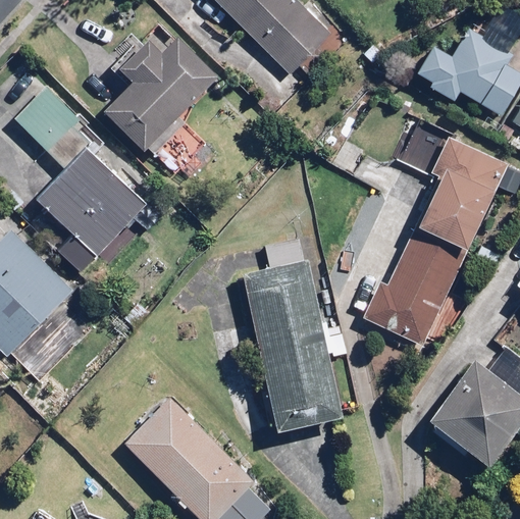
[(289,0),(213,0),(293,75),(329,39),(289,0)]
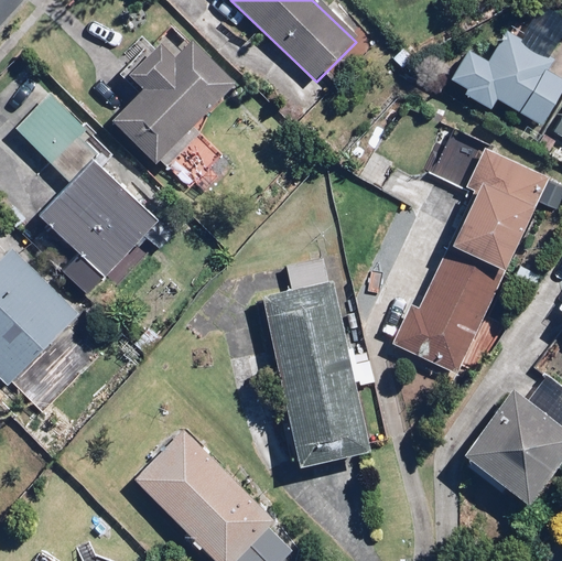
[(551,56),(507,30),(499,44),(498,43),(485,65),(466,55),(452,78),(469,88),(465,96),(490,110),(495,104),(498,98),(540,123),(561,86),(561,82),(543,71),(551,56)]
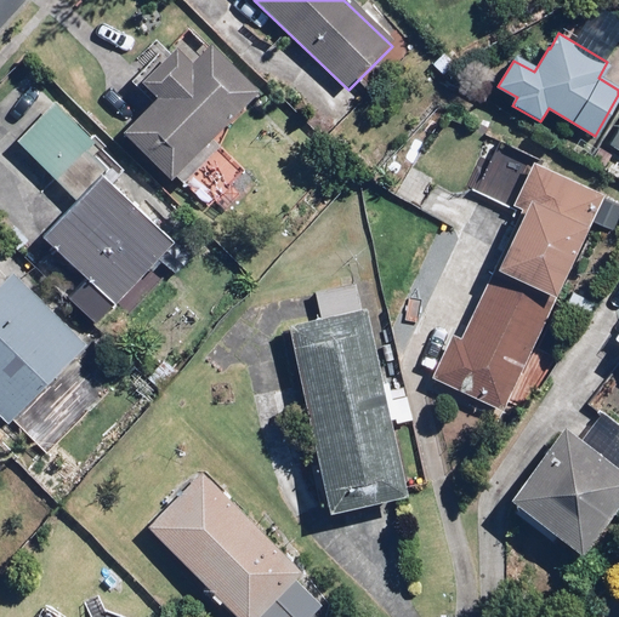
[(191,72),(174,53),(145,84),(162,102),(128,137),(175,183),(259,97),(211,51),(191,72)]
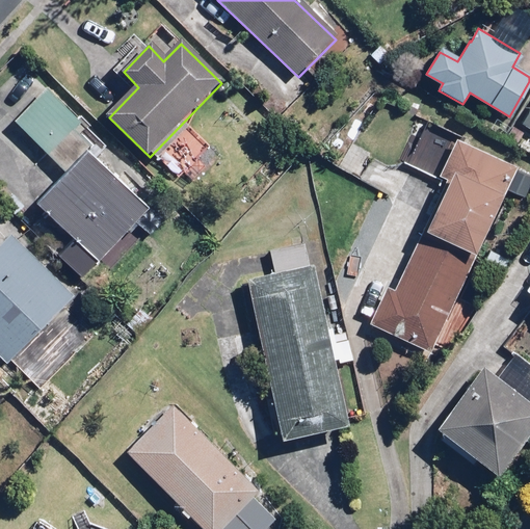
[(78,128),(43,95),(15,124),(50,157),(78,128)]
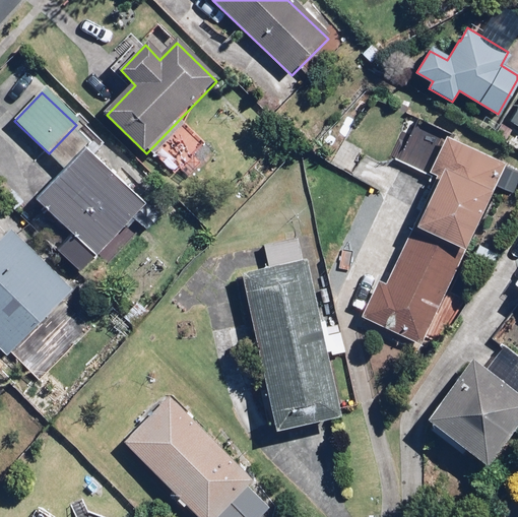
[(517,128),(517,104),(508,122),(517,128)]
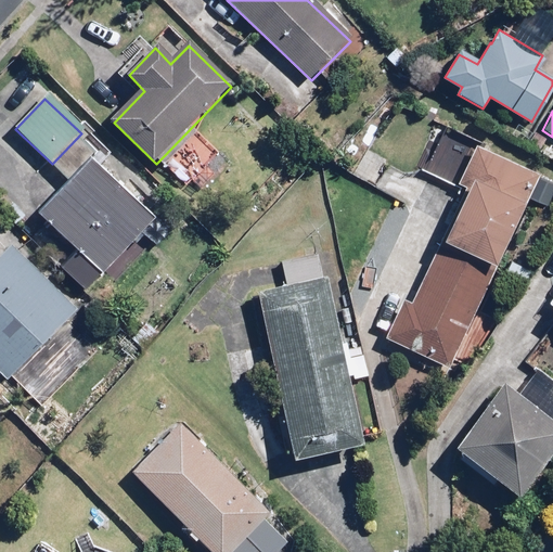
[(523,214),(540,178),(476,148),(459,183),(468,188),(412,306),(401,302),(385,334),(450,366),(523,214)]
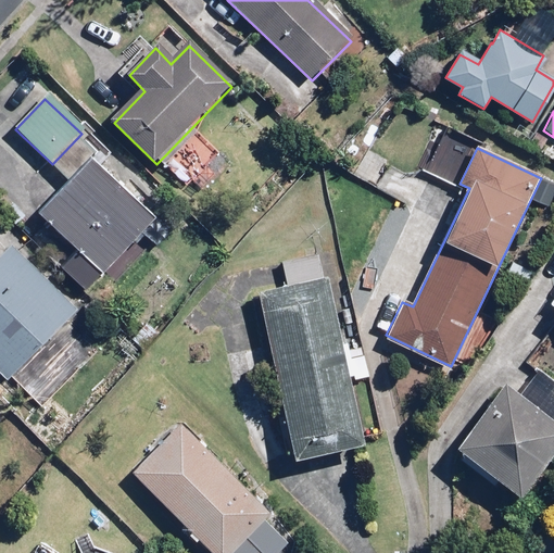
[(387,162),(365,151),(353,177),(375,188),(387,162)]
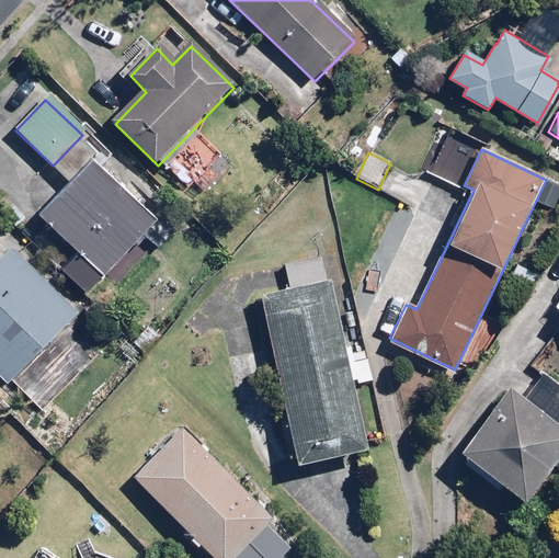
[(94,161),(43,215),(107,276),(159,223),(94,161)]
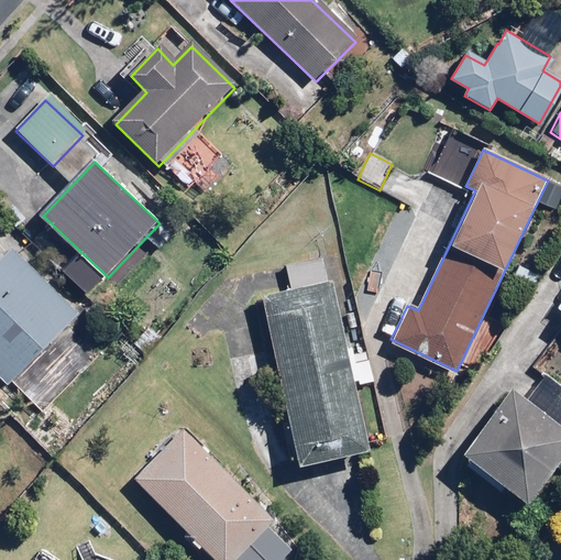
[(86,299),(108,277),(80,251),(58,273),(86,299)]
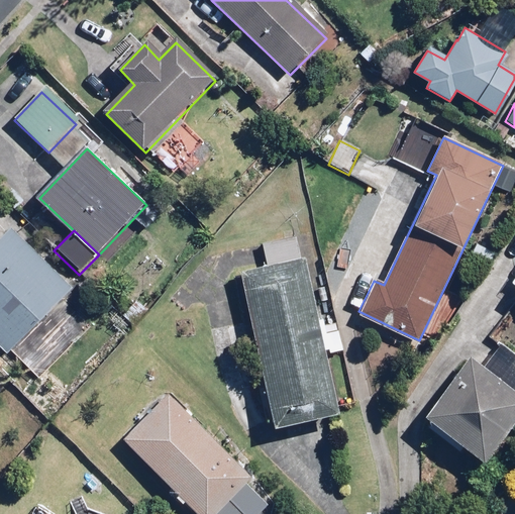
[(11,233),(0,243),(0,345),(10,354),(72,291),(11,233)]
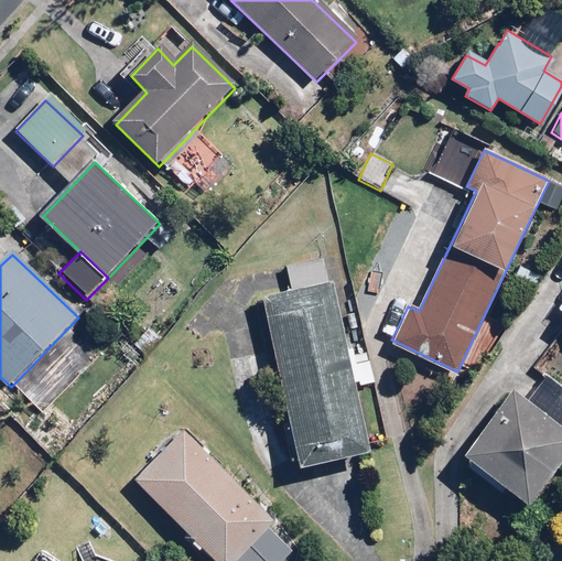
[(359,384),(352,348),(346,351),(330,281),(259,298),(299,470),(370,453),(354,386),(359,384)]
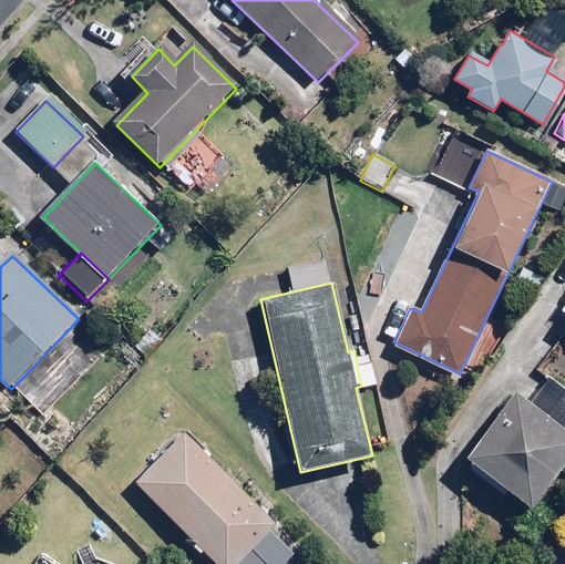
[(564,392),(547,380),(531,404),(515,393),(464,468),(505,496),(507,492),(535,511),(564,468),(564,392)]
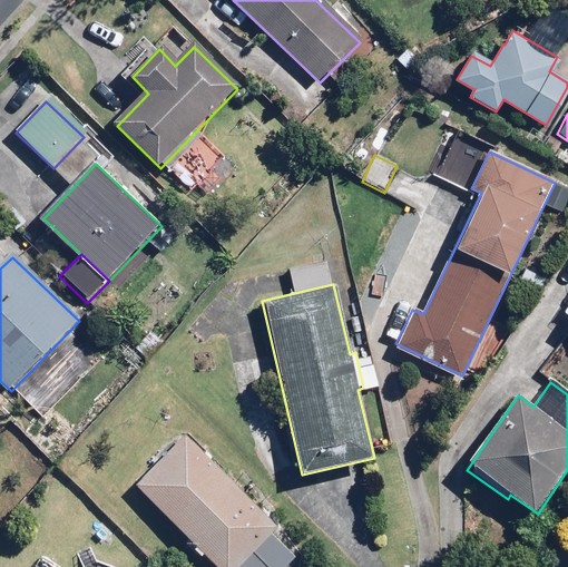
[(183,437),(136,485),(218,566),(285,566),(293,559),(270,536),(276,529),(183,437)]
